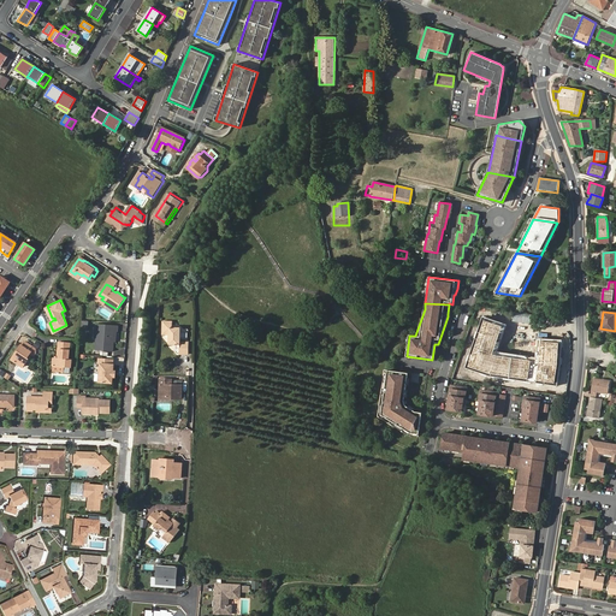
[(507,324),(484,317),(466,368),(492,377),(557,386),(561,365),(562,339),(537,338),(535,356),(498,351),(507,324)]
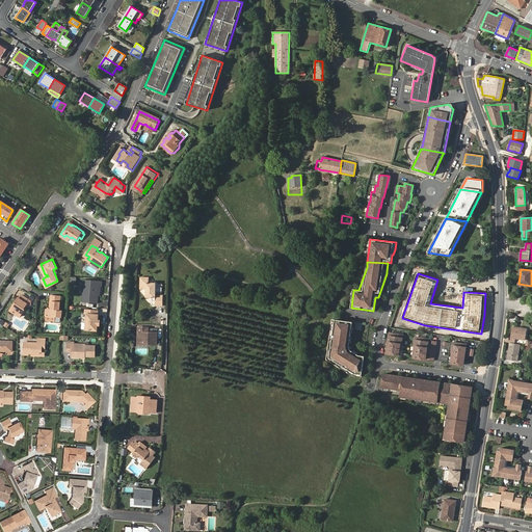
[(159,298),(159,301),(158,307),(166,307),(166,296),(159,296),(159,284),(153,284),(153,278),(147,278),(147,284),(144,284),(143,290),(150,290),(150,298),(155,298),(159,298)]
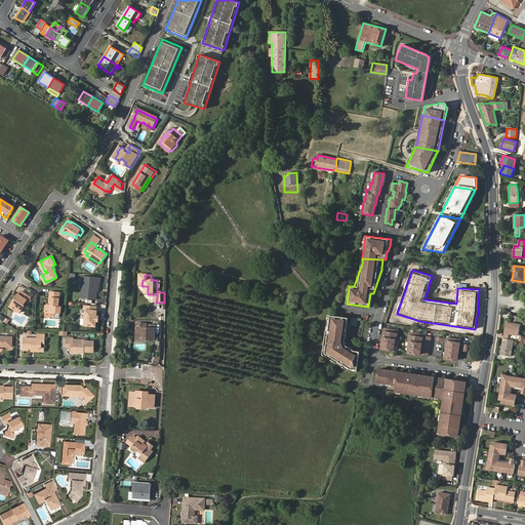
[(86,276),(86,281),(85,291),(83,291),(82,297),(96,298),(97,290),(98,282),(101,282),(102,282),(102,277),(86,276)]
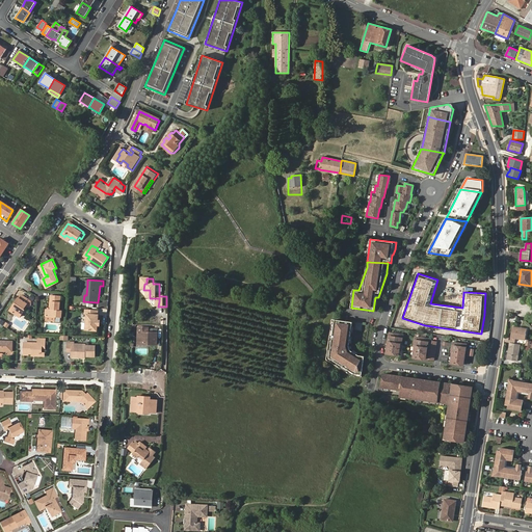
[(17,302),(11,311),(20,316),(25,308),(24,308),(27,303),(27,302),(27,301),(29,298),(22,294),(20,297),(19,296),(15,301),(17,302)]
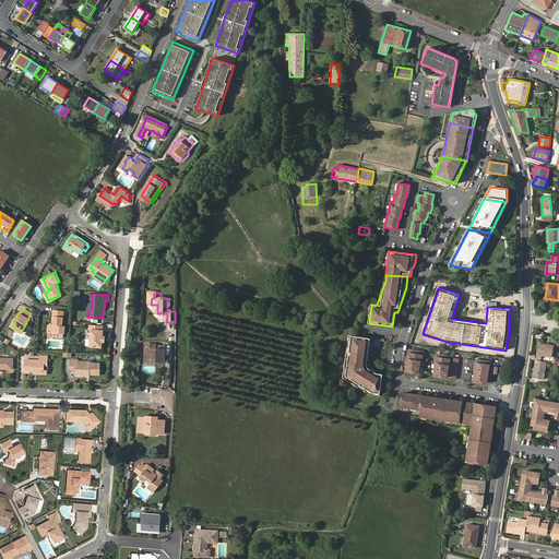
[(63,311),(54,311),(54,323),(50,325),(49,325),(48,332),(50,332),(59,333),(64,333),(66,326),(62,326),(63,311)]
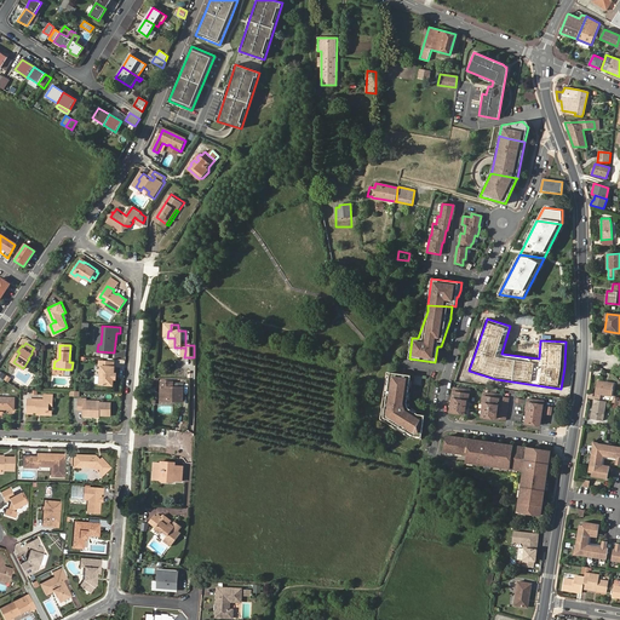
[(114,379),(114,373),(115,367),(114,367),(114,361),(101,360),(99,366),(102,366),(101,384),(114,385),(114,379)]
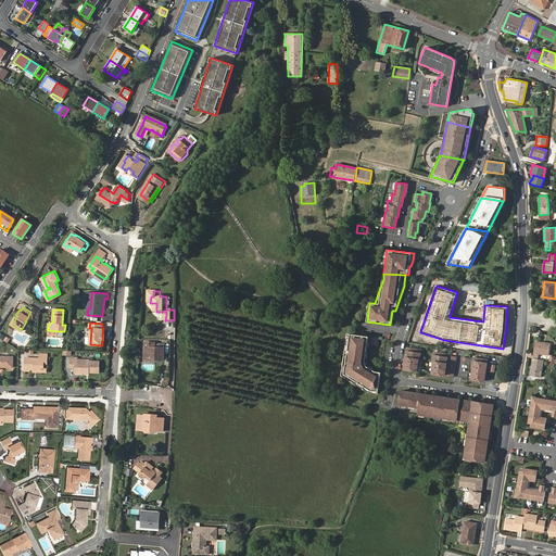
[(378,394),(381,373),(376,373),(366,367),(365,363),(368,338),(346,335),(341,377),(367,393),(378,394)]
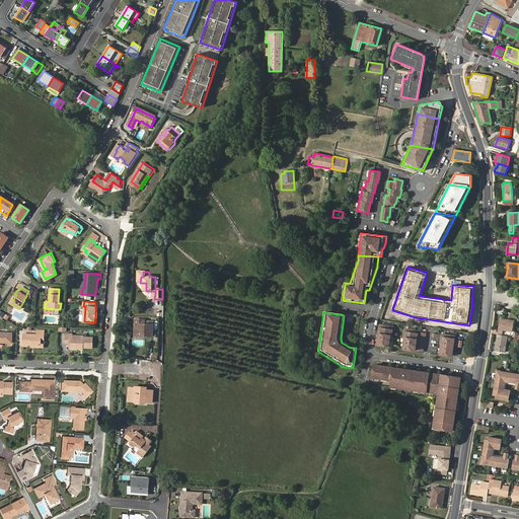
[(501,319),(498,335),(503,336),(503,330),(512,332),(514,321),(501,319)]
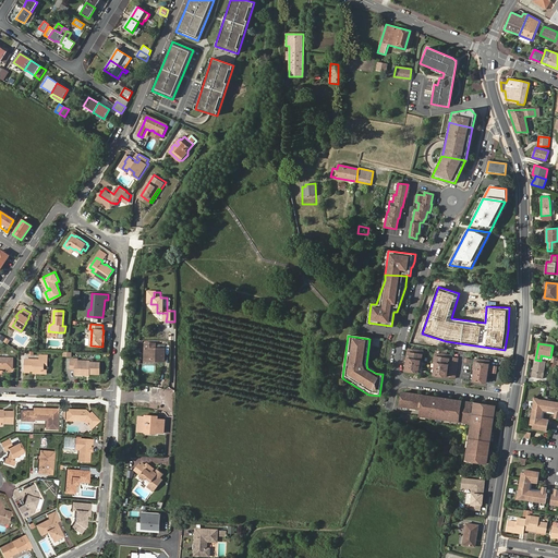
[(159,361),(159,363),(165,363),(165,350),(156,350),(157,344),(146,344),(146,350),(148,350),(147,361),(159,361)]
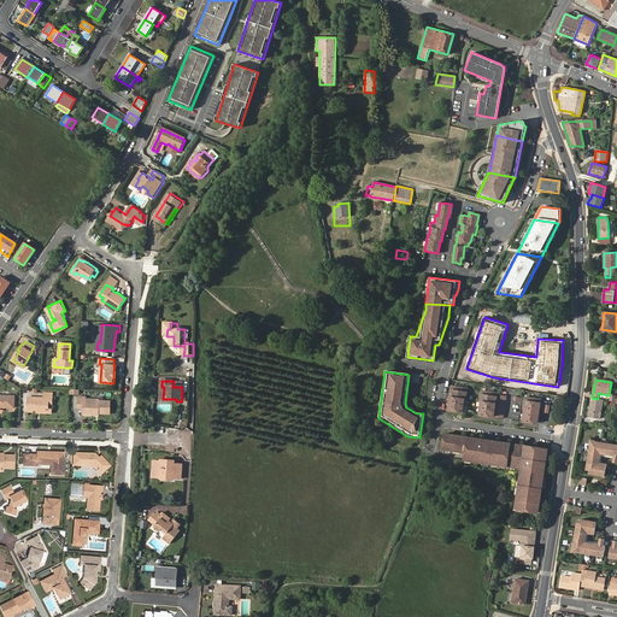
[(462,411),(464,399),(465,399),(466,388),(451,386),(448,410),(462,411)]
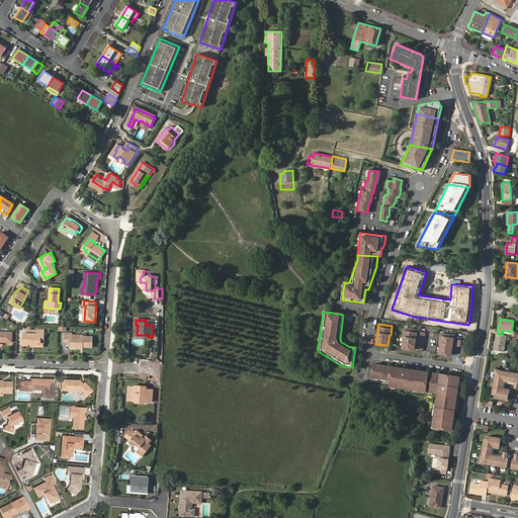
[(135,336),(148,337),(148,335),(137,335),(138,325),(136,325),(135,336)]
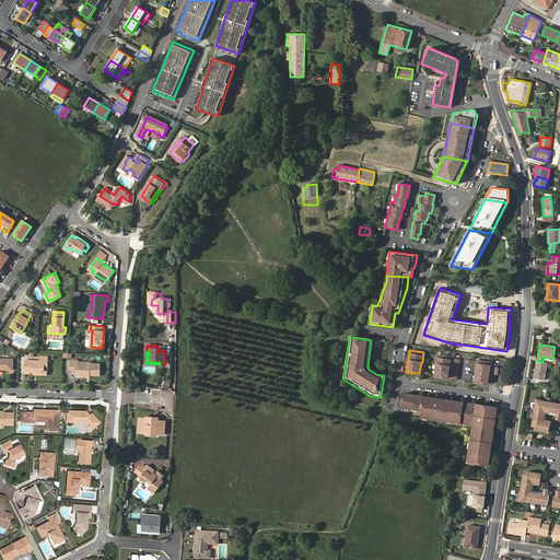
[(447,377),(451,357),(436,354),(435,364),(436,364),(435,376),(447,377)]
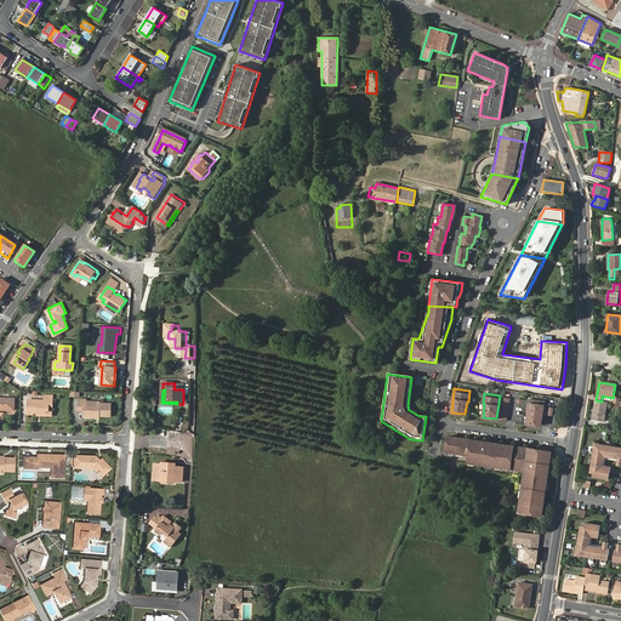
[(0,410),(3,411),(3,408),(15,409),(15,397),(0,396),(0,410)]
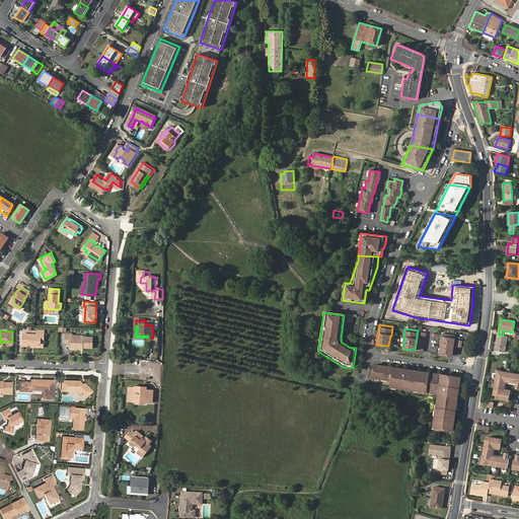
[(424,352),(427,332),(420,331),(417,351),(424,352)]
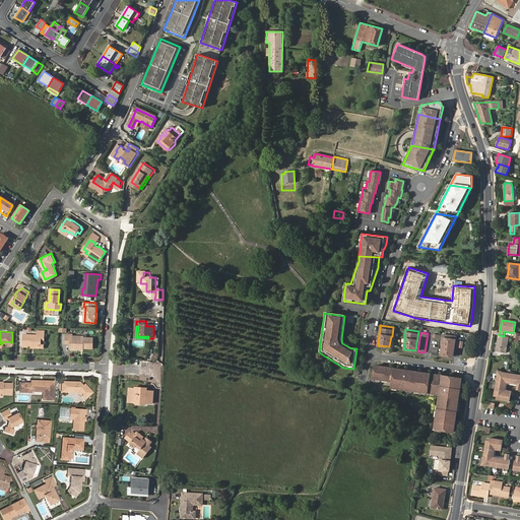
[(24,344),(33,345),(42,346),(42,344),(43,340),(43,335),(39,335),(24,334),(24,344)]
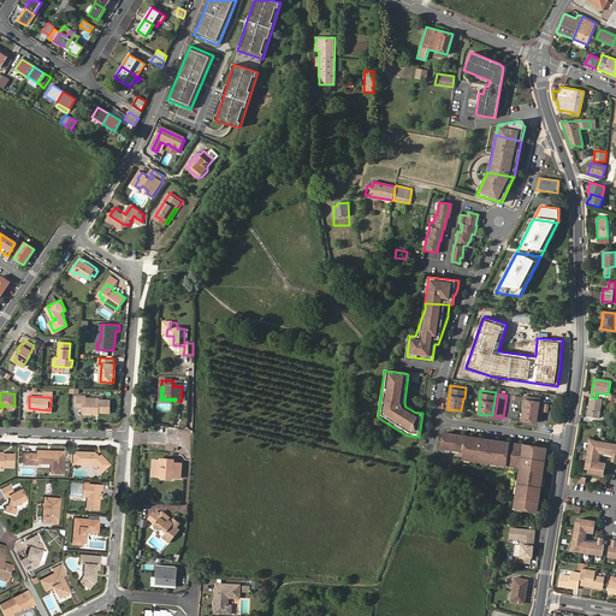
[(522,420),(537,422),(539,398),(525,396),(522,407),(523,407),(522,420)]
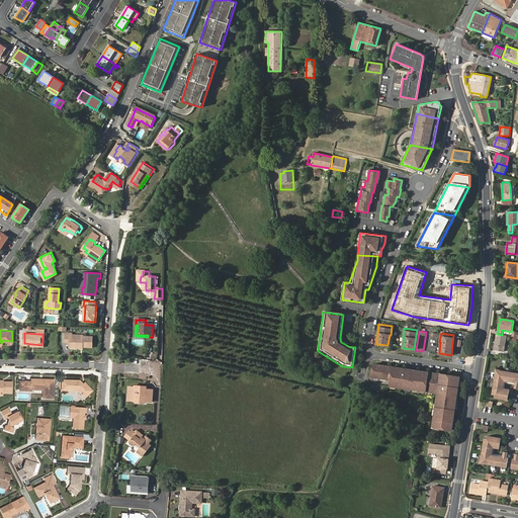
[(497,334),(494,350),(504,352),(507,336),(502,335),(497,334)]
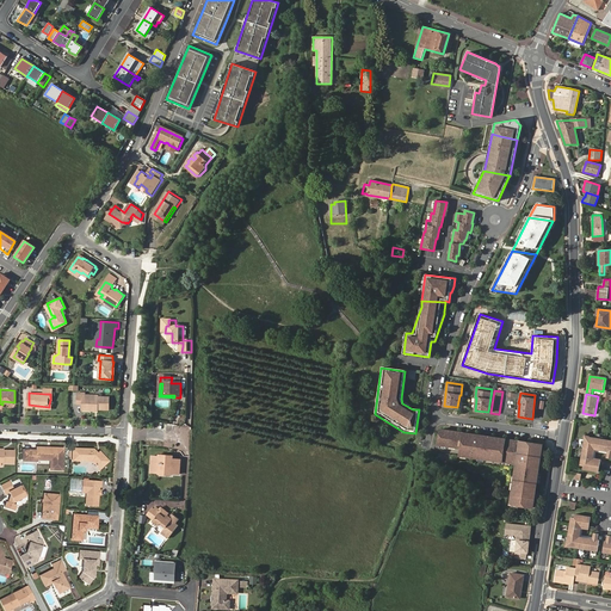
[(88,411),(97,412),(97,408),(99,408),(99,411),(111,411),(111,399),(99,397),(86,397),(86,395),(79,395),(78,405),(84,405),(84,401),(90,402),(88,411)]
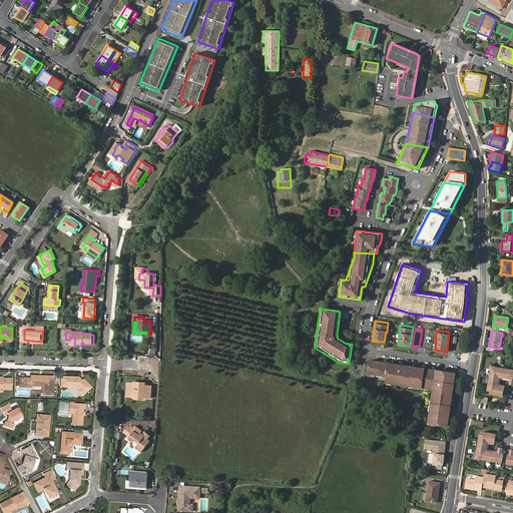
[(427,389),(431,370),(370,361),(368,374),(387,377),(387,383),(427,389)]
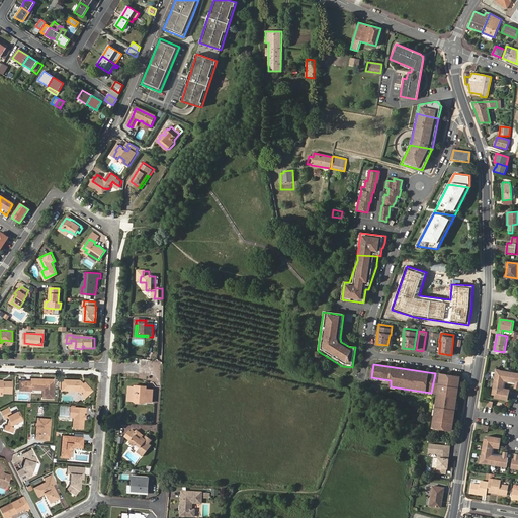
[(495,376),(493,383),(493,386),(493,387),(495,389),(494,395),(494,397),(507,400),(509,391),(502,390),(504,379),(516,382),(515,384),(515,387),(517,387),(517,372),(511,371),(508,370),(500,369),(500,368),(496,368),(495,371),(496,371),(495,372),(495,376)]
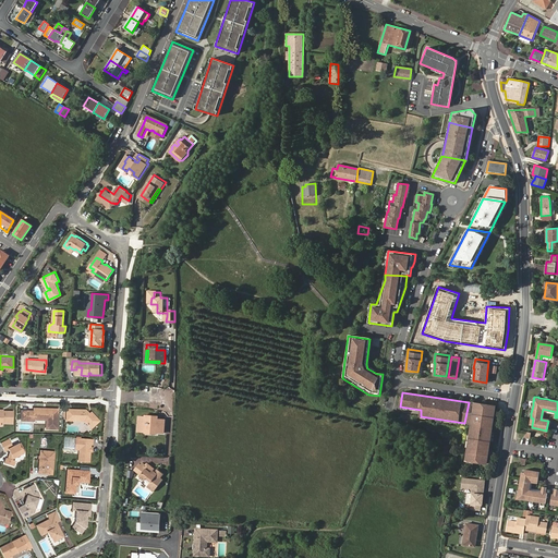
[(490,444),(496,405),(495,405),(469,402),(464,423),(472,424),(470,436),(490,444)]
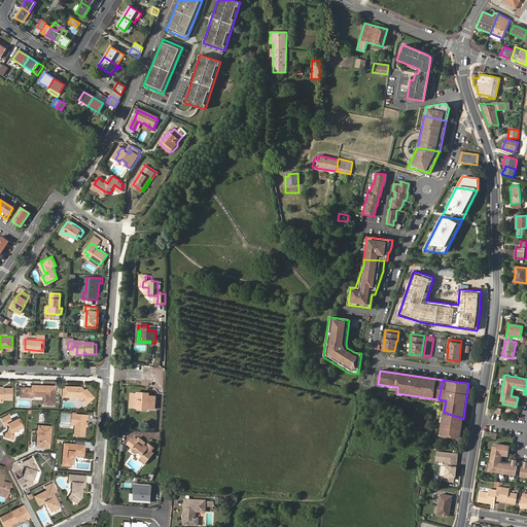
[(44,395),(44,397),(44,405),(54,405),(55,387),(44,386),(44,387),(40,388),(41,386),(32,386),(32,388),(21,388),(21,397),(32,397),(32,394),(44,395)]
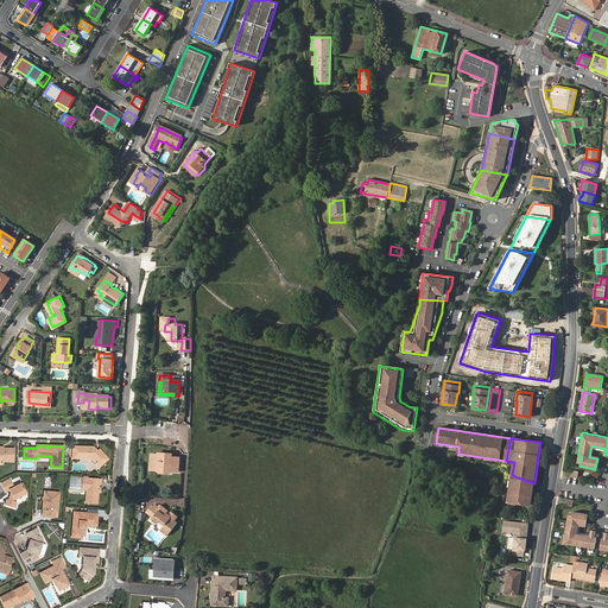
[(594,449),(605,451),(606,449),(591,445),(589,457),(597,458),(597,456),(593,455),(594,449)]
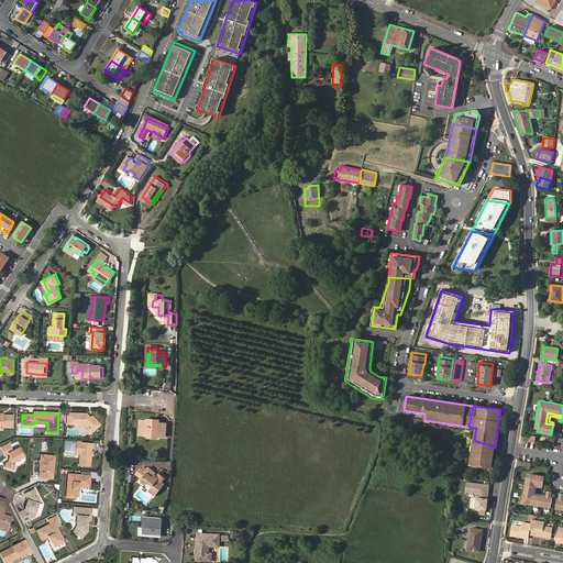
[(96,424),(98,423),(92,418),(90,420),(87,418),(88,417),(86,415),(80,415),(77,415),(77,414),(67,414),(67,424),(85,424),(92,433),(98,428),(96,424)]
